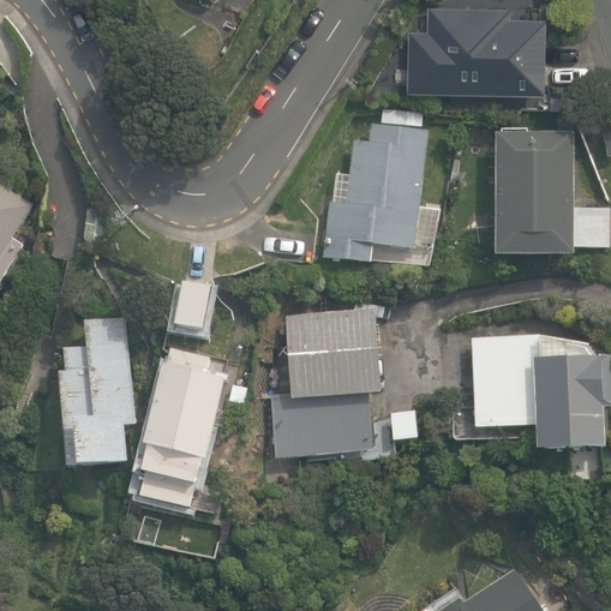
[(406,87),(543,89),(544,39),(534,39),(535,13),(509,12),(509,3),(426,1),(426,25),(407,25),(406,87)]
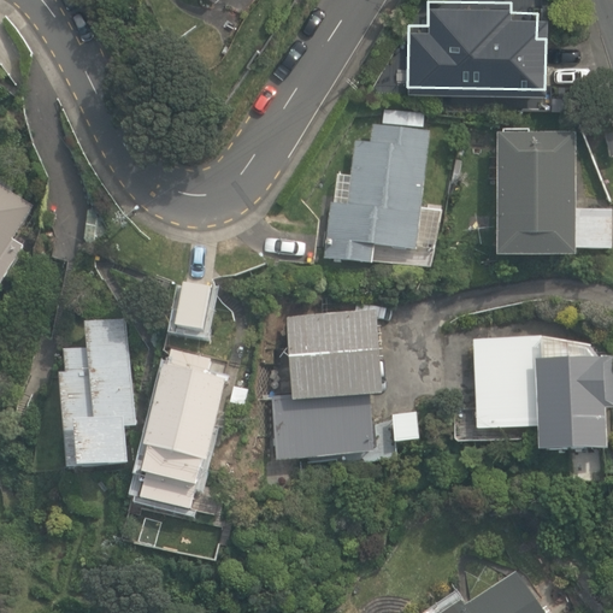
[(422,123),(422,108),(393,106),(392,122),(422,123)]
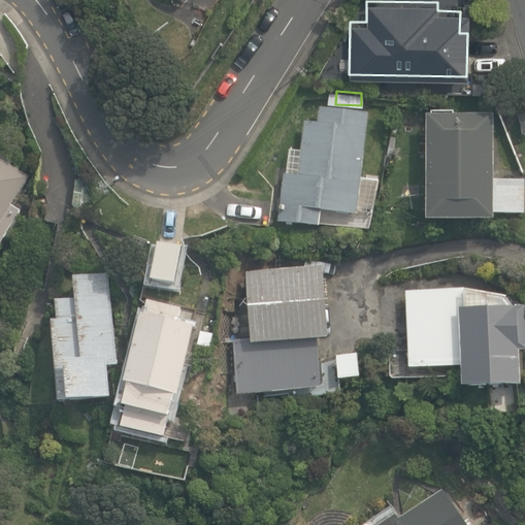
[(355,214),(367,111),(318,105),(316,122),(303,120),(296,174),(282,172),(276,220),(318,225),(320,209),(355,214)]
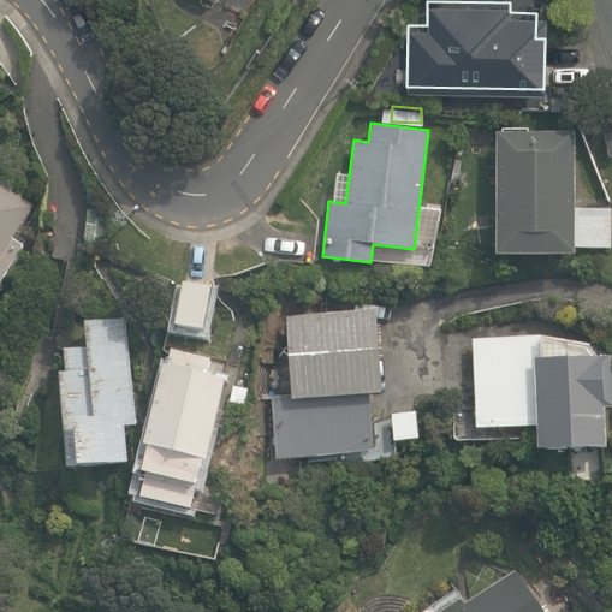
[(494,256),(574,256),(574,247),(608,247),(608,207),(574,206),(574,132),(495,132),(494,256)]
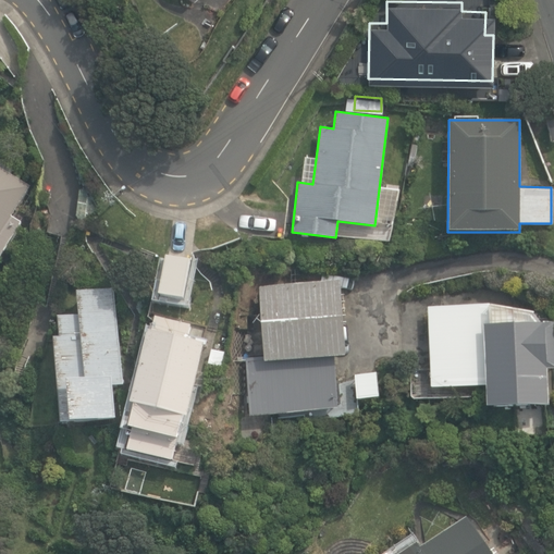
[(0,254),(1,255),(21,221),(10,214),(28,183),(0,167),(0,254)]
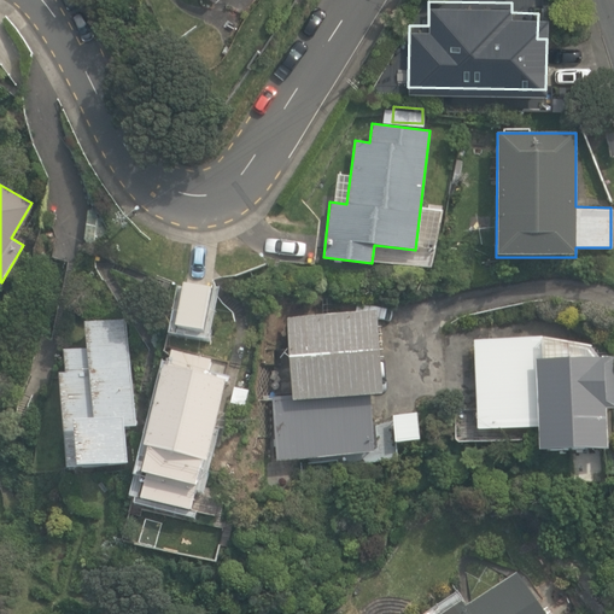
[(87,243),(105,228),(92,206),(86,209),(82,238),(87,243)]
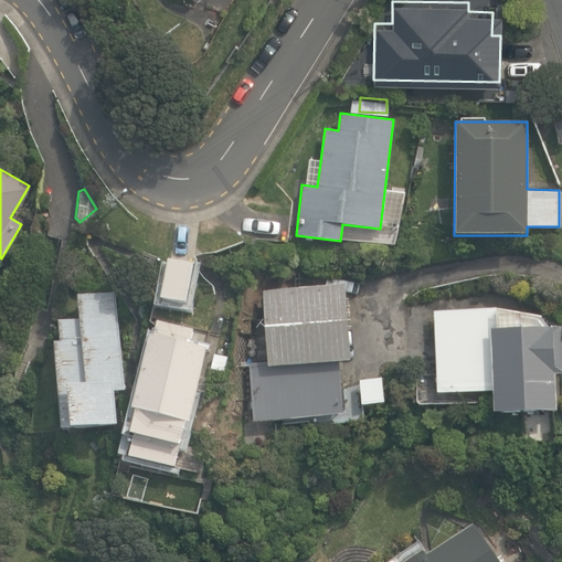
[(160,298),(186,301),(192,261),(168,256),(160,298)]
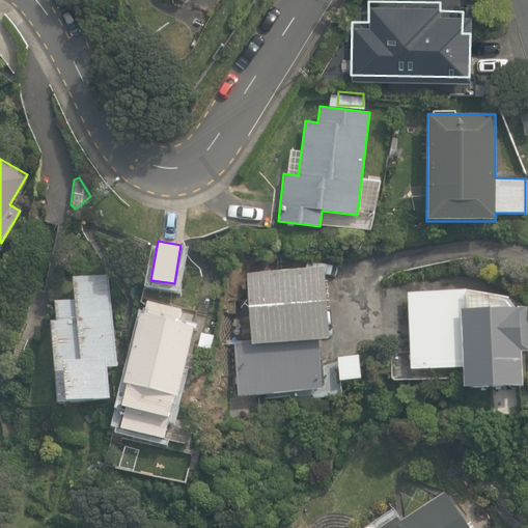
[(233,340),(237,394),(321,388),(316,339),(329,338),(324,267),(246,273),(251,338),(233,340)]
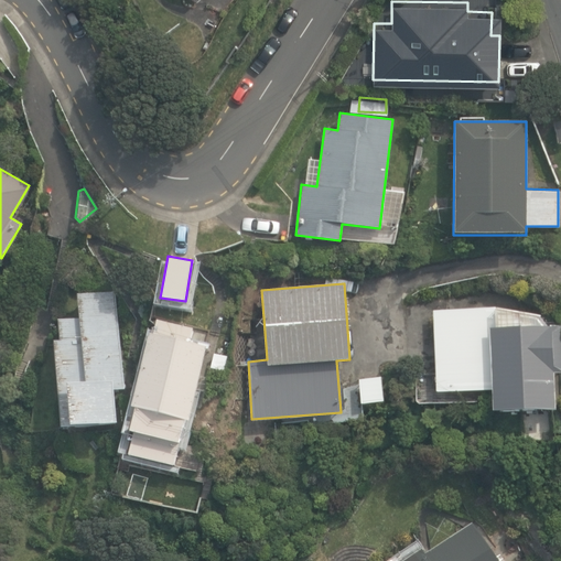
[(54,341),(62,428),(117,423),(114,389),(125,388),(116,290),(77,293),(79,317),(57,320),(60,341),(54,341)]
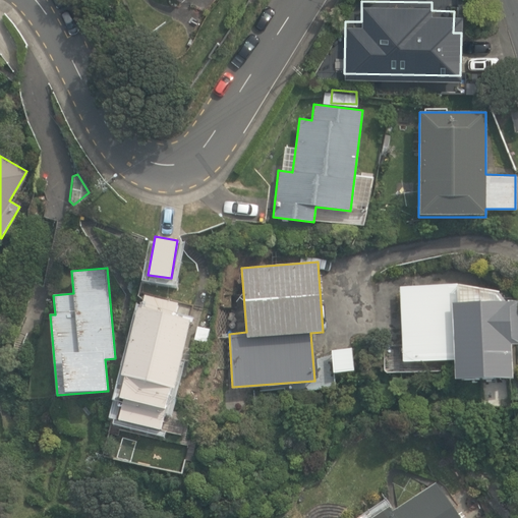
[(454,359),(454,380),(512,377),(510,342),(517,341),(517,306),(517,299),(458,301),(457,283),(398,285),(402,361),(454,359)]
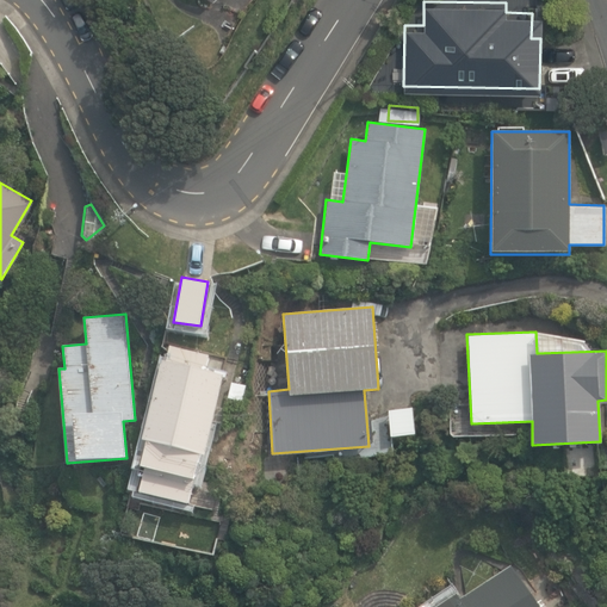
[(140,490),(187,502),(198,453),(203,454),(222,373),(196,367),(199,352),(168,345),(166,359),(160,358),(141,440),(143,441),(138,466),(144,468),(140,490)]
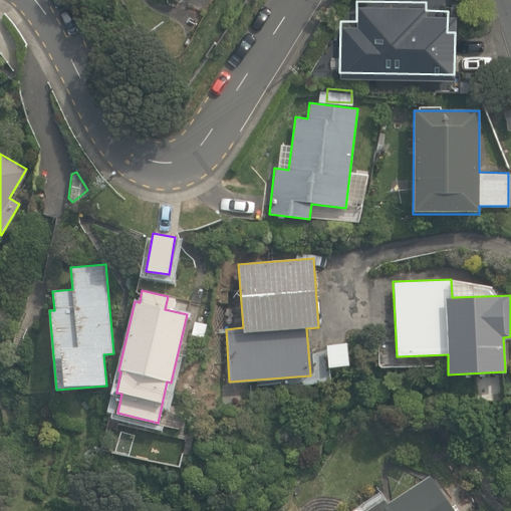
[(190,333),(203,336),(206,320),(194,317),(190,333)]
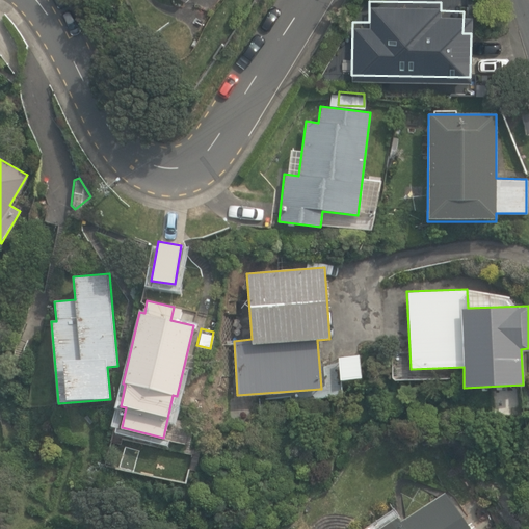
[(337,356),(339,380),(361,378),(359,354),(337,356)]
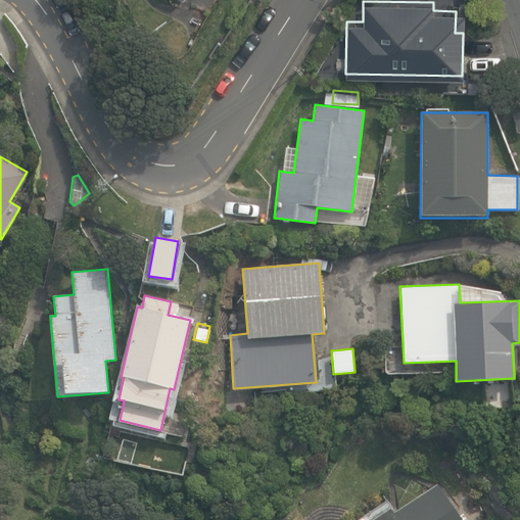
[(463,519),(436,482),(392,513),(388,508),(371,519),(463,519)]
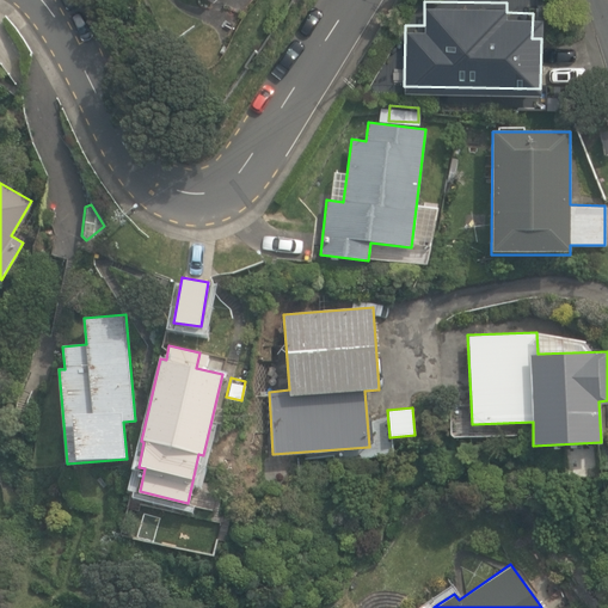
All buildings are outlined.
